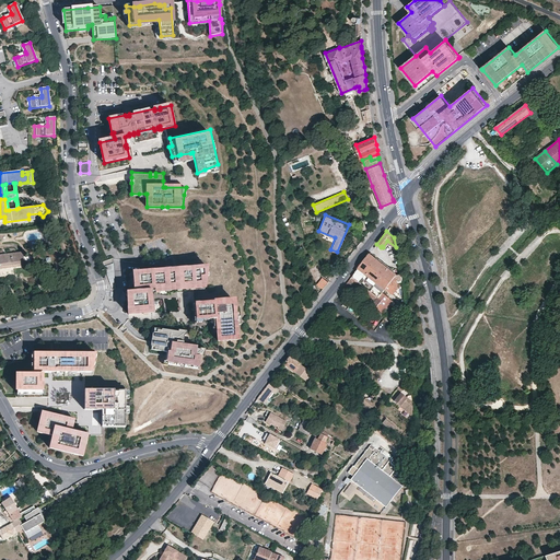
[(22,252),(0,254),(0,268),(10,267),(24,265),(22,252)]
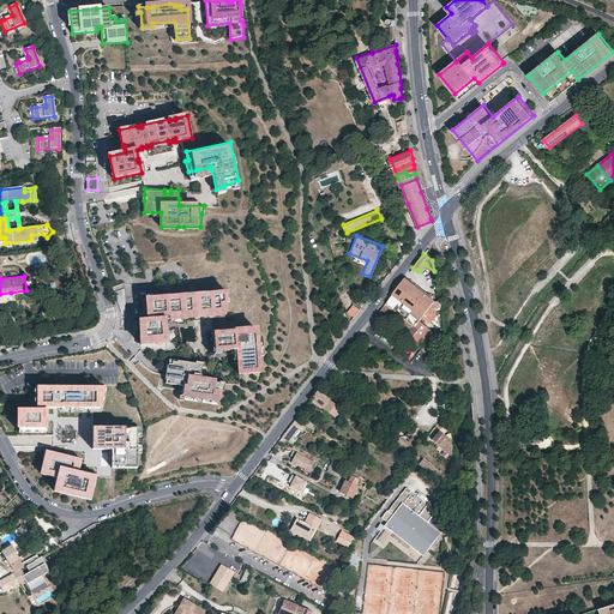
[(410,282),(405,277),(374,317),(378,320),(386,309),(389,311),(397,317),(407,325),(410,321),(411,323),(404,331),(419,343),(431,329),(427,326),(435,315),(434,300),(423,292),(425,290),(411,281),(410,282)]
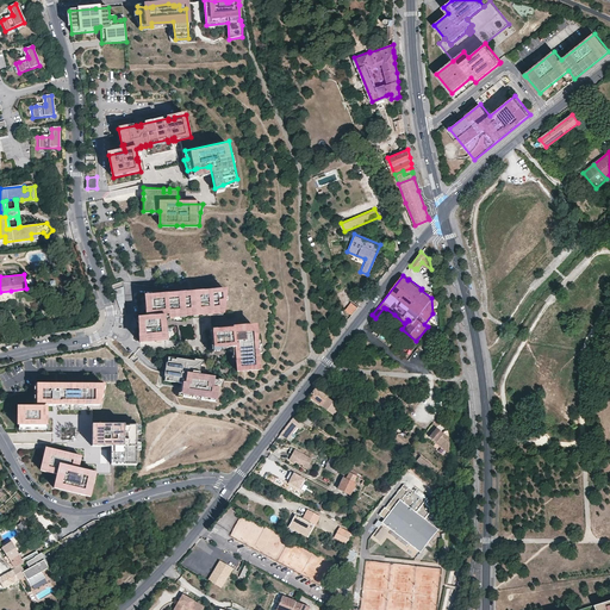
[(125,315),(123,281),(112,285),(122,315),(125,315)]
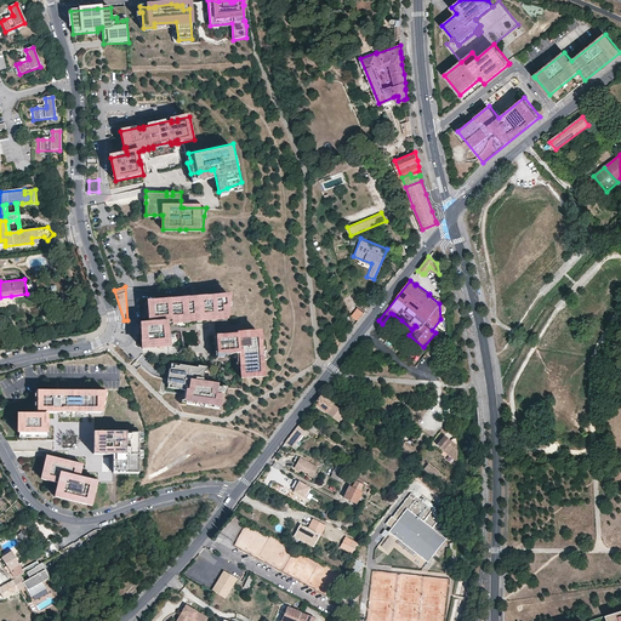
[(229,296),(148,302),(149,324),(141,325),(142,348),(169,347),(169,342),(167,324),(227,322),(226,298),(229,296)]
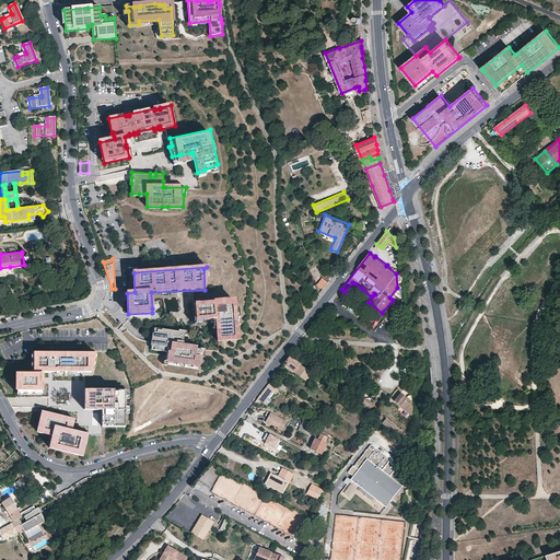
[(198,304),(194,304),(194,312),(195,324),(196,329),(205,328),(209,327),(213,327),(216,327),(217,338),(218,341),(237,340),(236,336),(235,301),(198,304)]
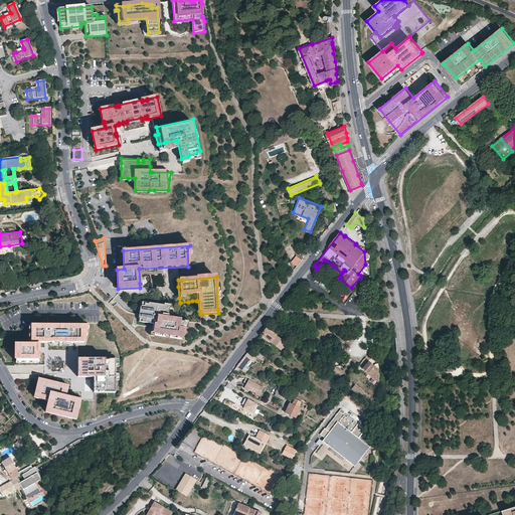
[(171,306),(141,302),(140,311),(138,322),(154,324),(153,327),(152,334),(183,339),(185,320),(180,319),(175,318),(177,307),(174,307),(171,306)]
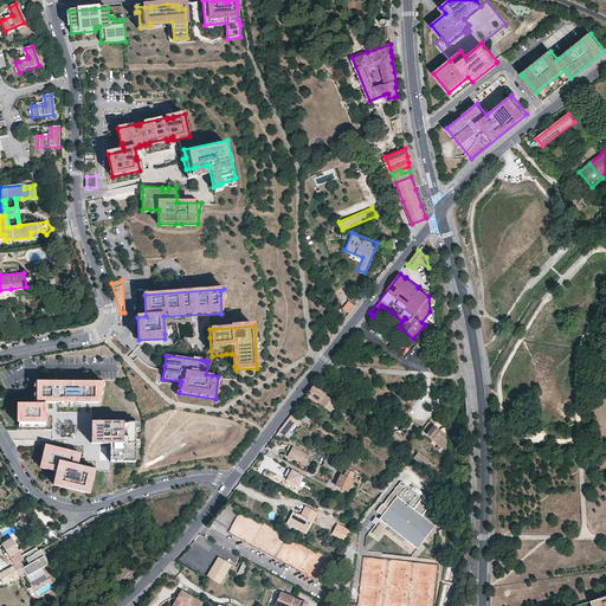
[(56,382),(36,382),(36,405),(19,405),(19,426),(46,427),(46,414),(46,412),(46,408),(46,404),(52,404),(55,404),(58,404),(58,405),(81,405),(81,404),(83,404),(86,404),(88,404),(88,405),(89,405),(91,405),(101,405),(105,382),(84,382),(56,382)]
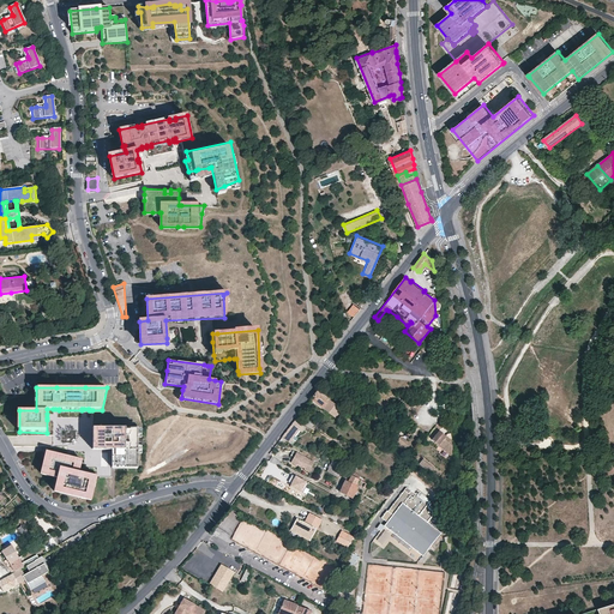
[(318,390),(311,399),(335,417),(342,409),(318,390)]
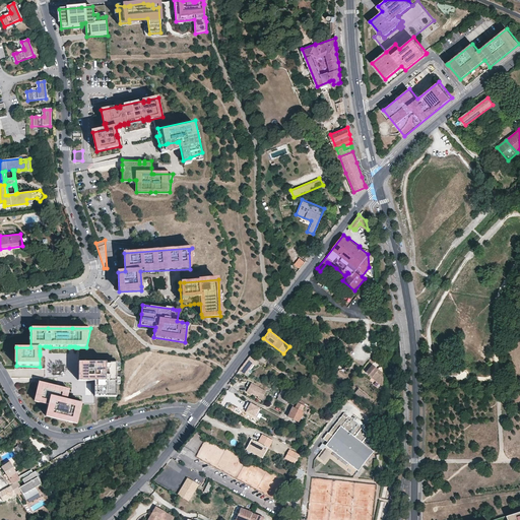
[(246,360),(239,370),(243,373),(250,376),(252,372),(248,370),(257,360),(251,354),(246,360)]
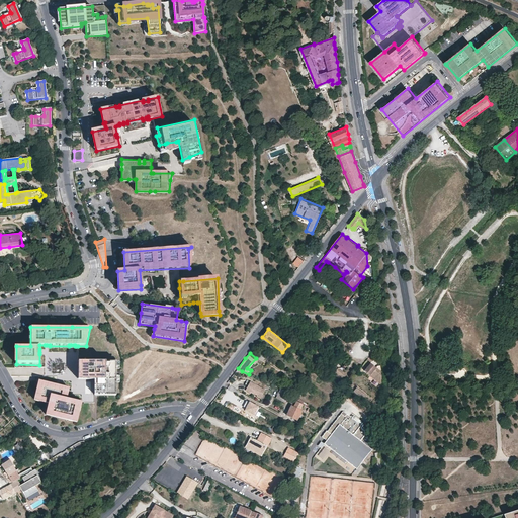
[(105,361),(79,361),(79,362),(78,379),(95,379),(94,395),(96,395),(116,396),(116,361),(105,361)]
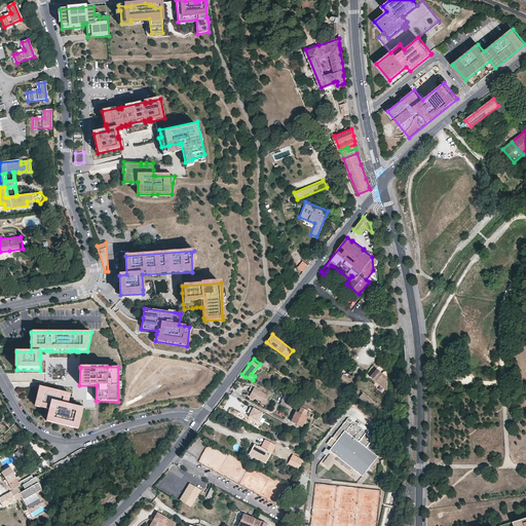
[(382,372),(377,368),(370,376),(377,381),(379,378),(386,384),(386,371),(382,371),(382,372)]
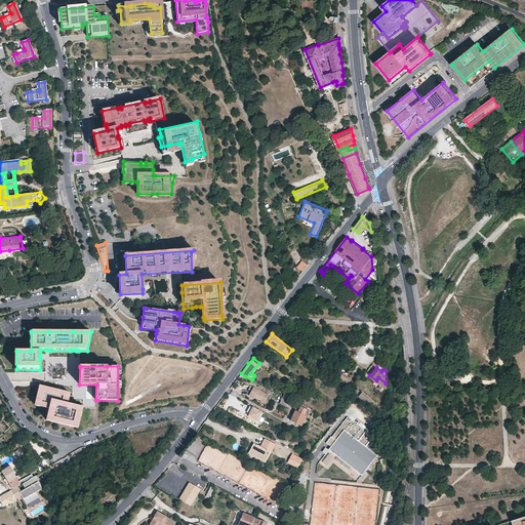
[(342,372),(337,379),(346,387),(352,379),(342,372)]
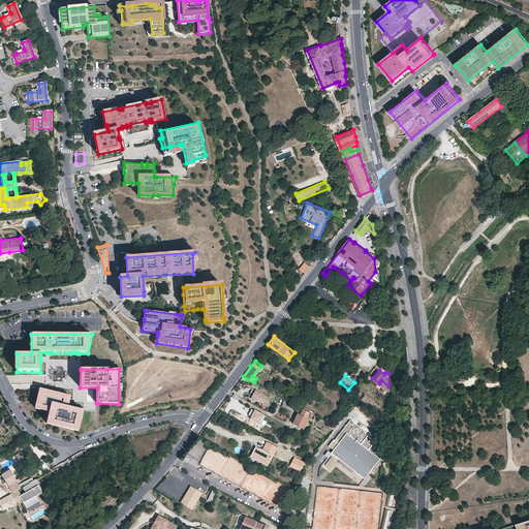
[(322,391),(327,386),(321,380),(317,384),(322,391)]
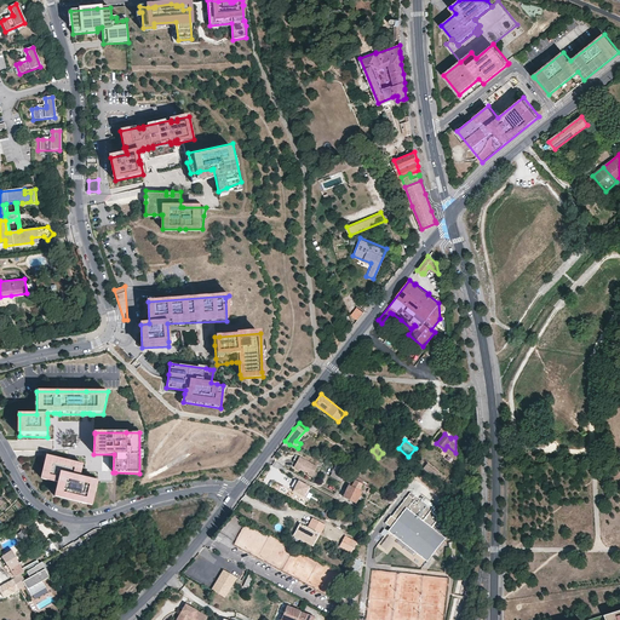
[(87,480),(87,481),(79,480),(80,477),(82,465),(73,463),(72,465),(68,464),(69,461),(62,460),(62,463),(56,461),(57,458),(47,455),(41,478),(58,482),(55,497),(92,505),(97,482),(87,480)]
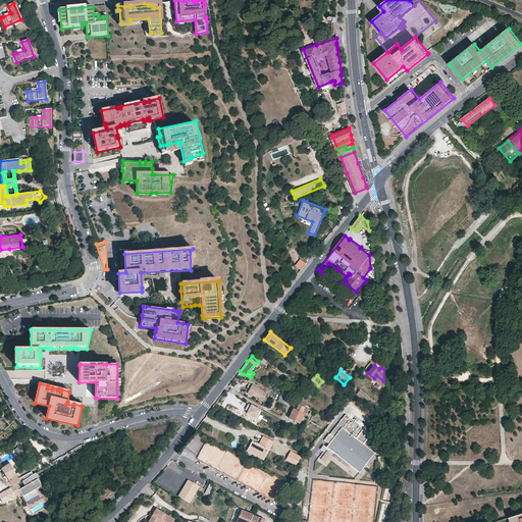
[(250,388),(248,392),(253,395),(254,393),(256,390),(261,394),(260,396),(259,398),(263,400),(267,393),(252,383),(250,388)]
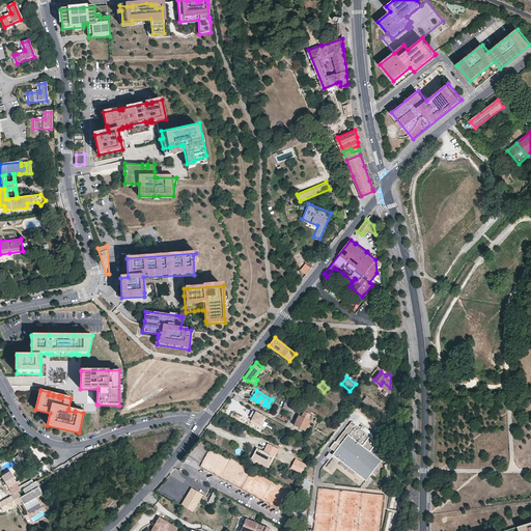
[(366,396),(362,400),(378,413),(381,409),(366,396)]
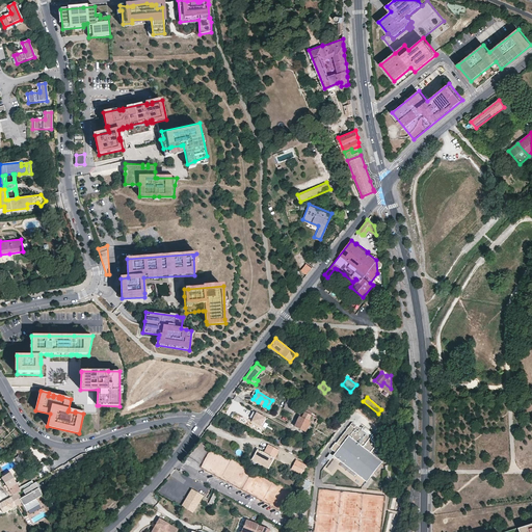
[(300,408),(287,401),(284,407),(290,410),(294,413),(295,409),(303,415),(302,417),(299,416),(294,426),(300,429),(301,428),(304,430),(310,421),(308,420),(309,418),(311,414),(308,413),(300,408)]
